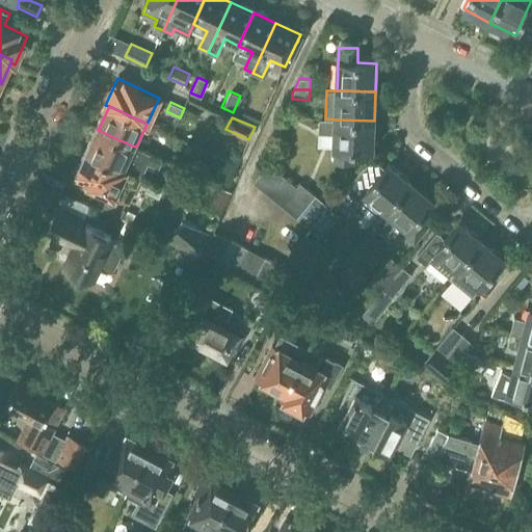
[(336,120),(325,118),(320,118),(320,120),(319,120),(319,133),(335,133),(334,149),(336,149),(335,161),(353,161),(354,150),(372,151),(374,121),(336,120)]
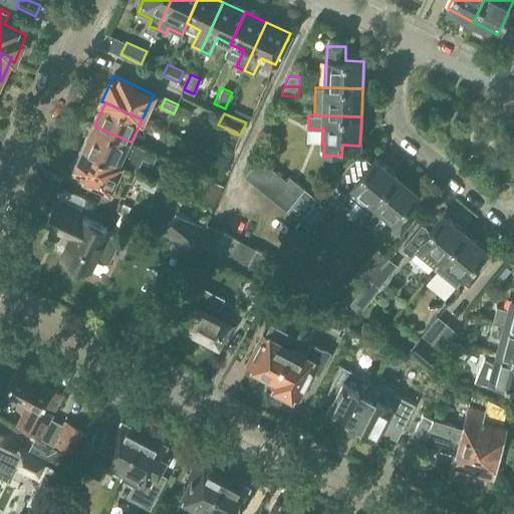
[(94,125),(84,148),(117,163),(123,167),(134,171),(135,172),(142,157),(154,163),(158,154),(132,142),(127,141),(94,125)]
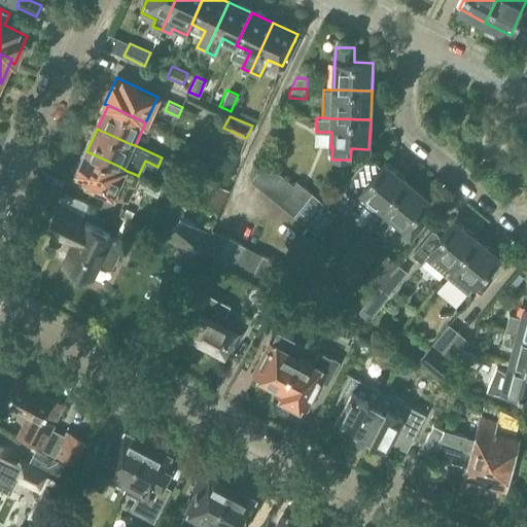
[(75,177),(126,200),(137,175),(127,171),(120,167),(86,151),(75,177)]
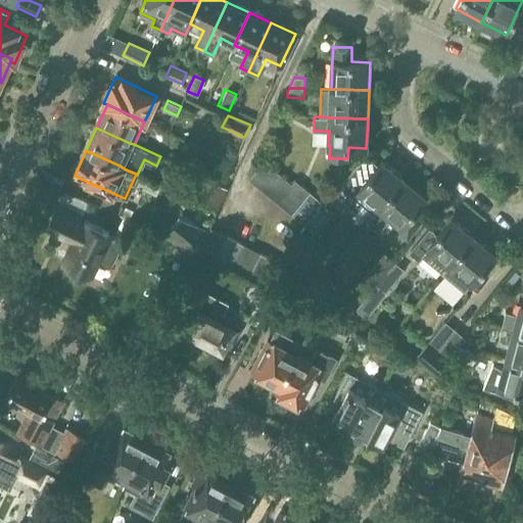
[(224,182),(233,160),(215,152),(204,173),(224,182)]
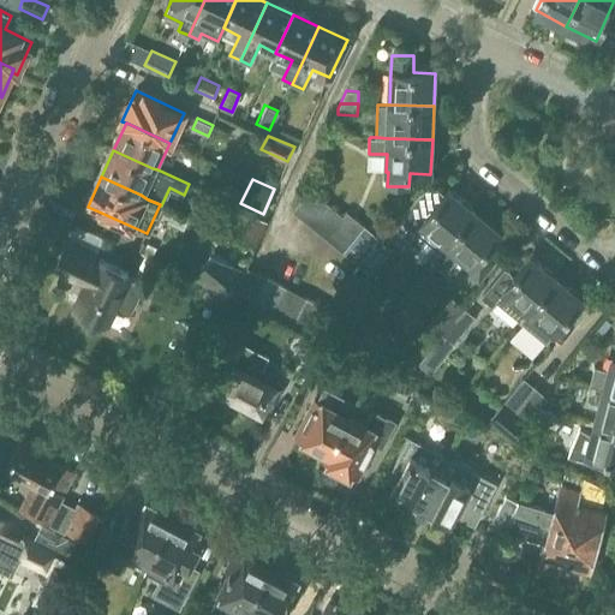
[(430,251),(433,262),(447,244),(476,210),(449,190),(446,195),(434,185),(421,193),(382,239),(365,226),(344,252),(368,273),(374,270),(388,252),(389,248),(404,246),(408,240),(417,240),(430,251)]
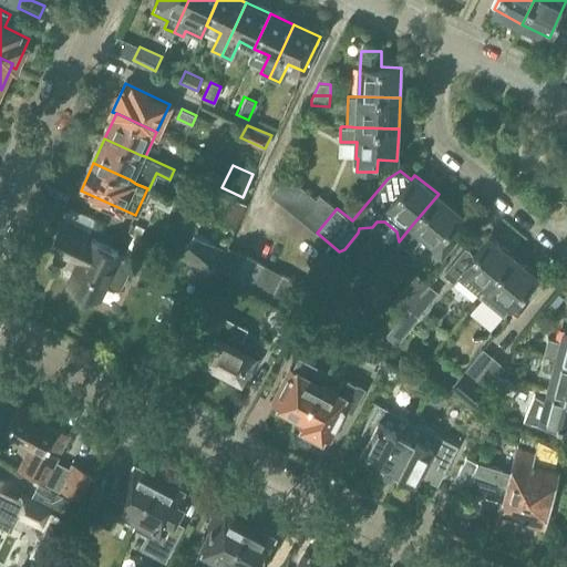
[(285,207),(300,219),(317,199),(301,187),(285,207)]
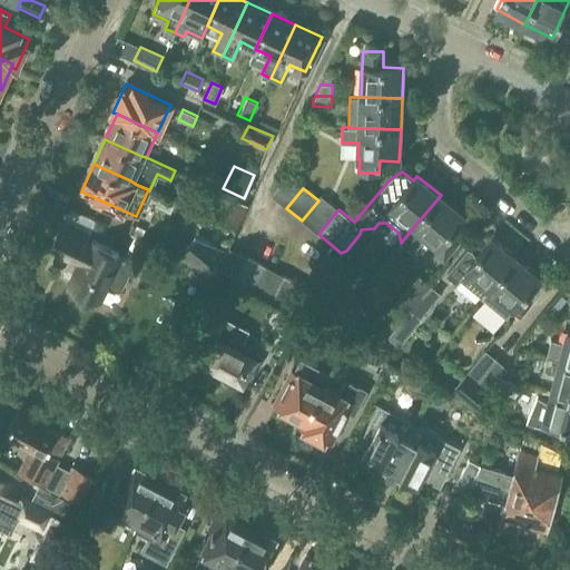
[(441,195),(414,226),(401,243),(413,253),(422,242),(445,261),(462,241),(452,232),(465,215),(441,195)]
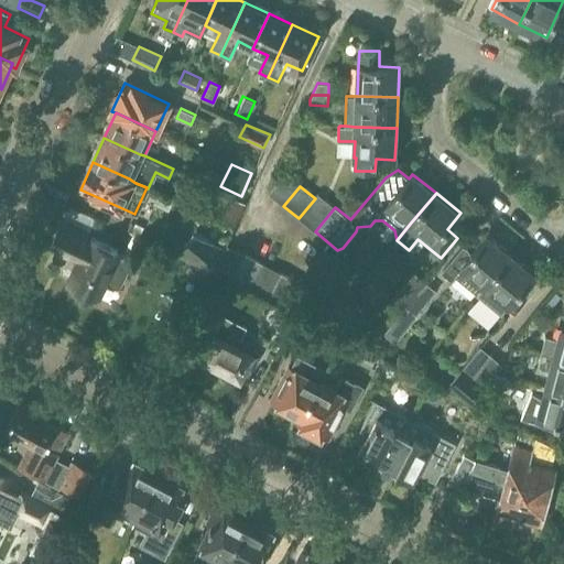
[(318,194),(315,198),(299,218),(315,231),(335,207),(318,194)]
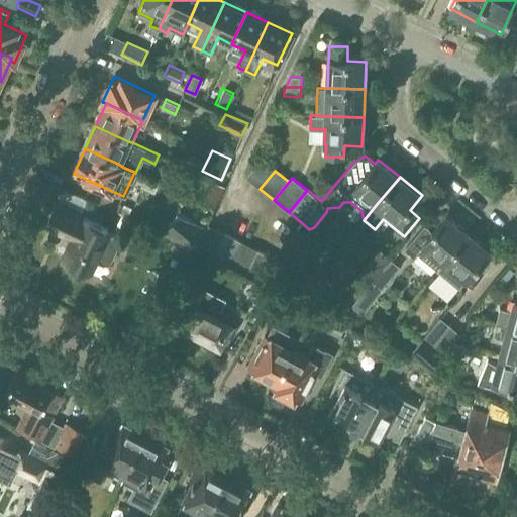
[(213,190),(206,204),(213,208),(220,193),(213,190)]
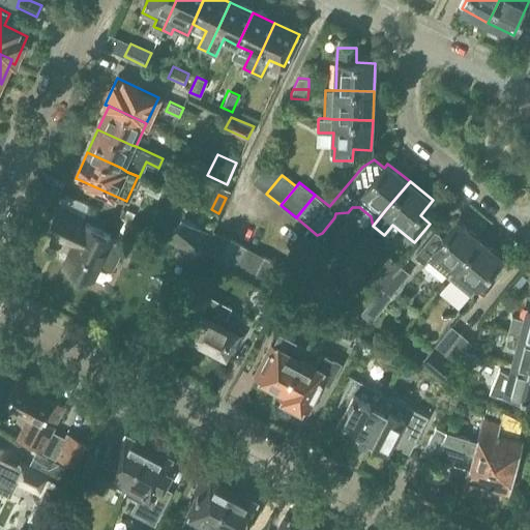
[(122,208),(119,215),(131,221),(135,213),(122,208)]
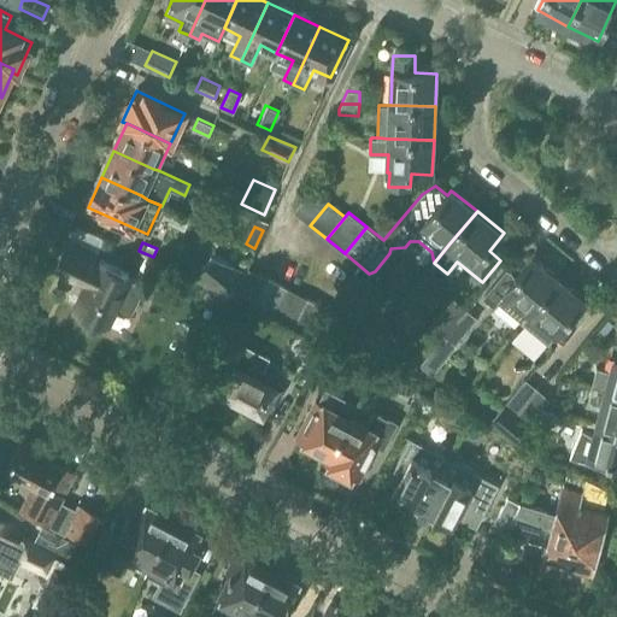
[(74,291),(76,292),(87,297),(80,311),(106,323),(116,303),(131,310),(142,287),(127,280),(129,275),(68,245),(56,269),(78,280),(74,291)]
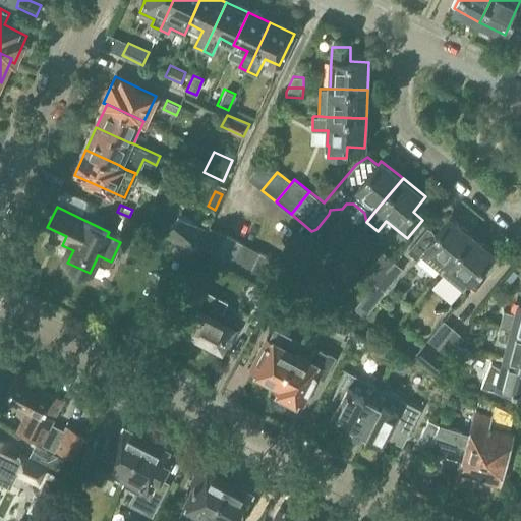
[(207,227),(179,215),(163,235),(195,249),(207,227)]
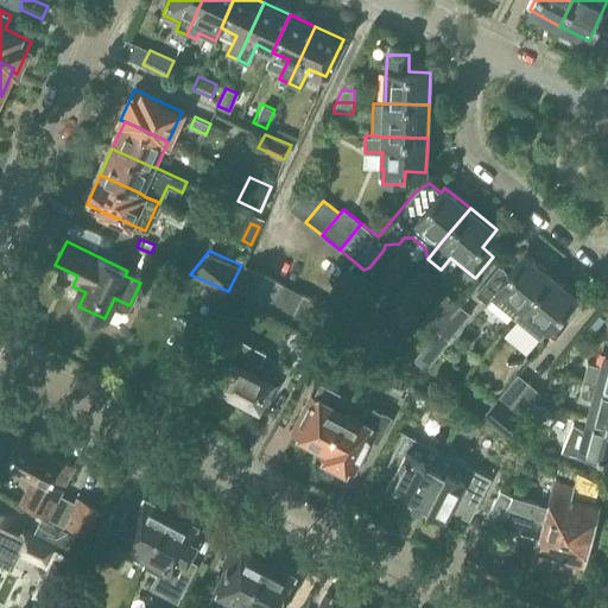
[(526,253),(510,272),(500,265),(476,293),(487,303),(492,298),(517,320),(525,309),(552,276),(526,253)]
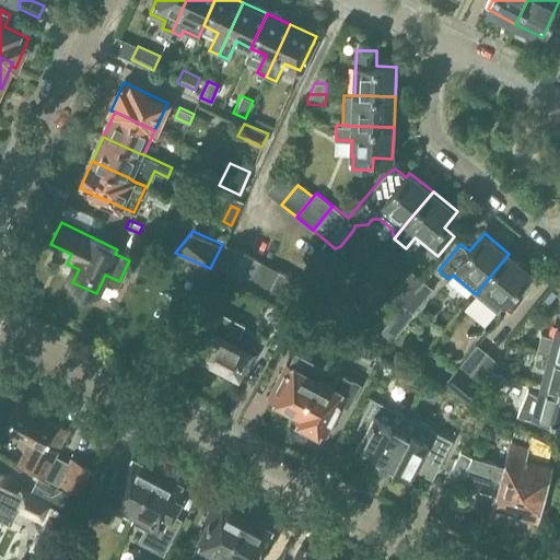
[(260,261),(242,252),(229,277),(247,287),(260,261)]
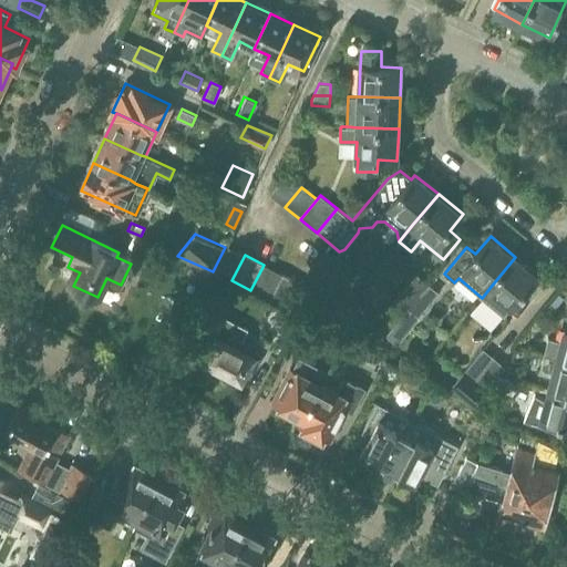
[(515,257),(490,288),(513,307),(538,276),(515,257)]
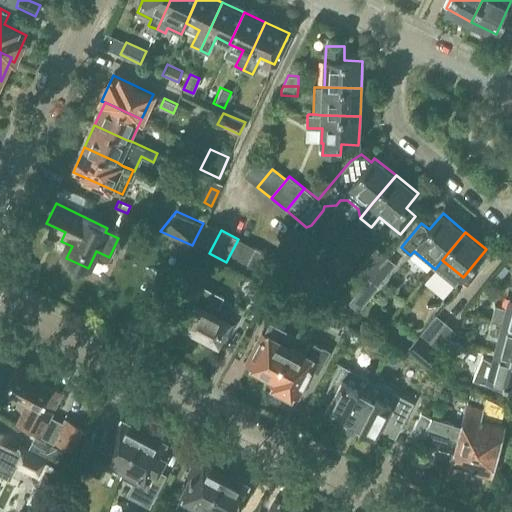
[(169,247),(184,254),(189,245),(173,237),(169,247)]
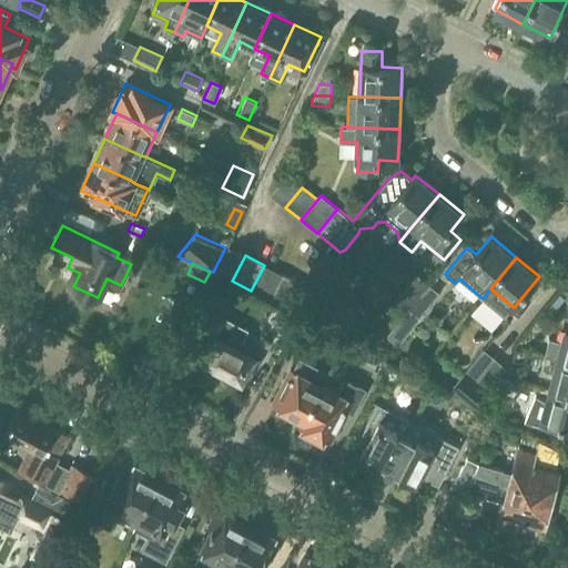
[(264,265),(251,291),(270,300),(283,275),(264,265)]
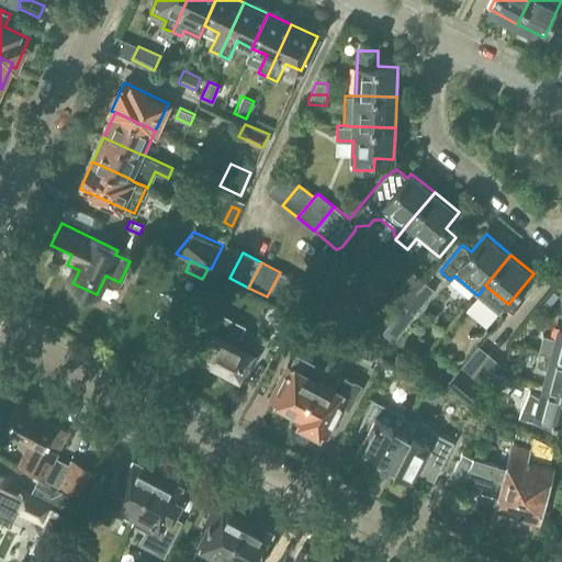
[(393,296),(404,306),(425,281),(413,271),(393,296)]
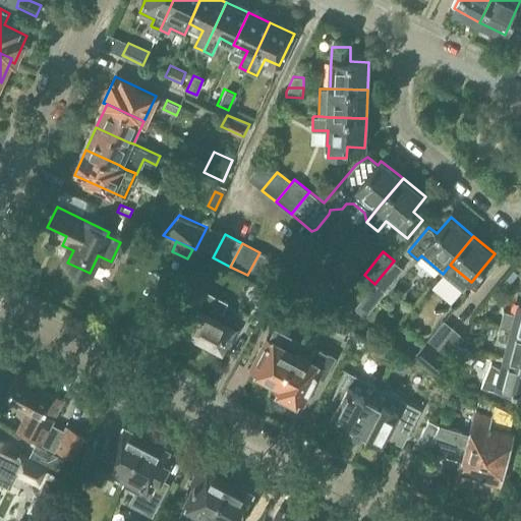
[(278,262),(259,252),(247,275),(267,284),(278,262)]
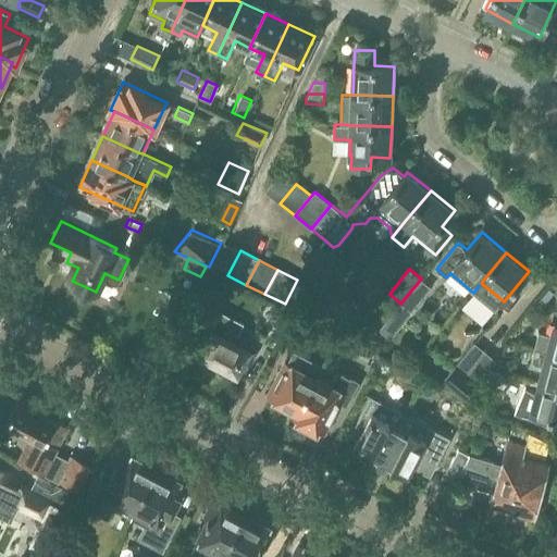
[(431,287),(421,279),(400,304),(410,311),(431,287)]
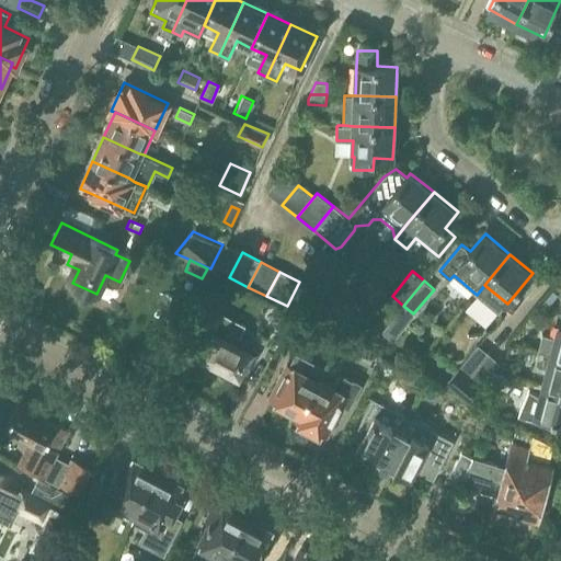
[(309,287),(299,282),(287,306),(297,311),(309,287)]
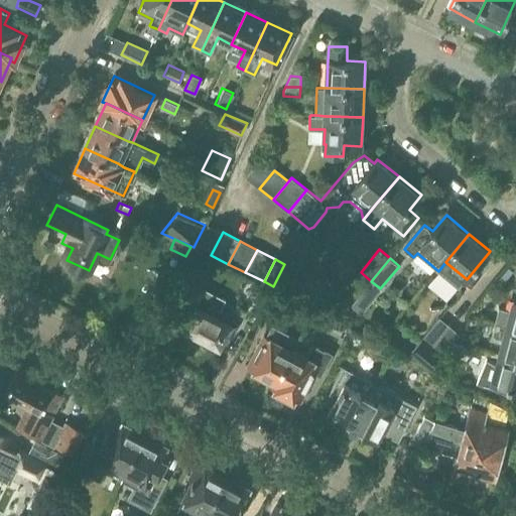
[(263,282),(253,301),(265,308),(275,289),(263,282)]
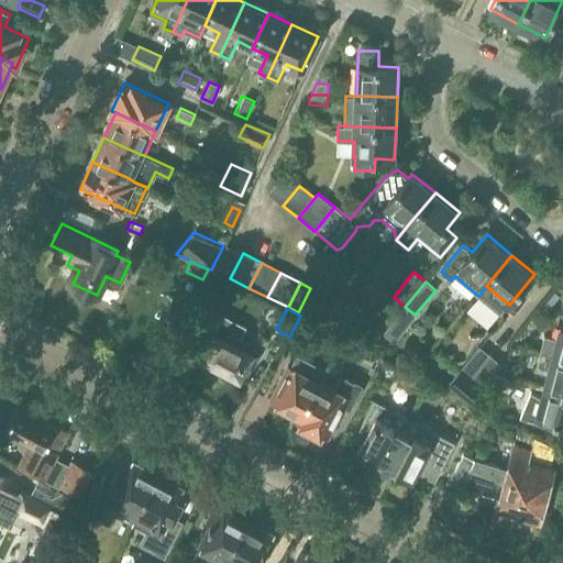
[(257,356),(236,345),(246,327),(223,315),(201,356),(243,378),(250,365),(253,367),(257,356)]
